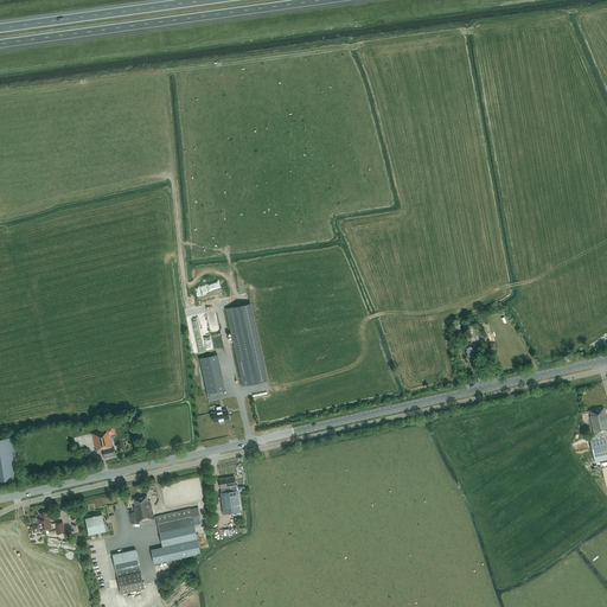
[(237,360),(243,387),(267,381),(250,304),(227,308),(238,360),(237,360)]
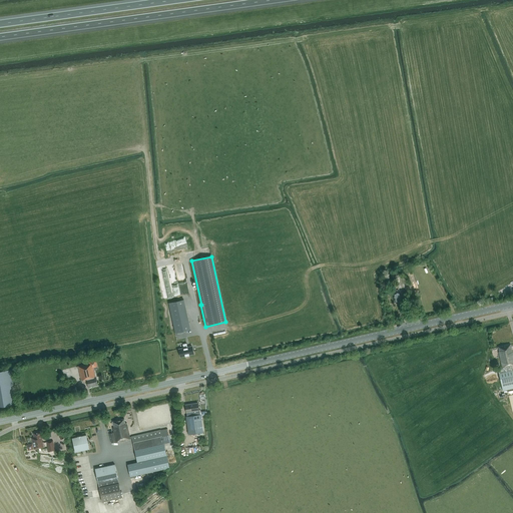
[(395,303),(402,302),(400,292),(399,290),(396,290),(395,287),(392,287),(393,292),(394,292),(394,293),(393,293),(395,303)]
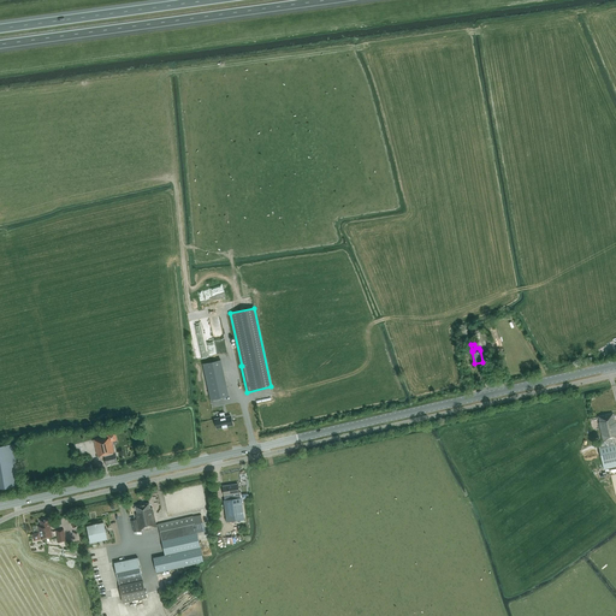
[(202,365),(211,401),(229,396),(220,361),(202,365)]
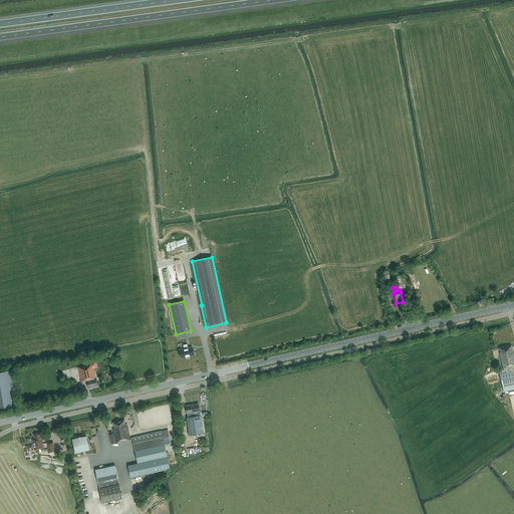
[(183,345),(184,348),(180,349),(182,357),(194,355),(193,347),(188,347),(187,344),(183,345)]
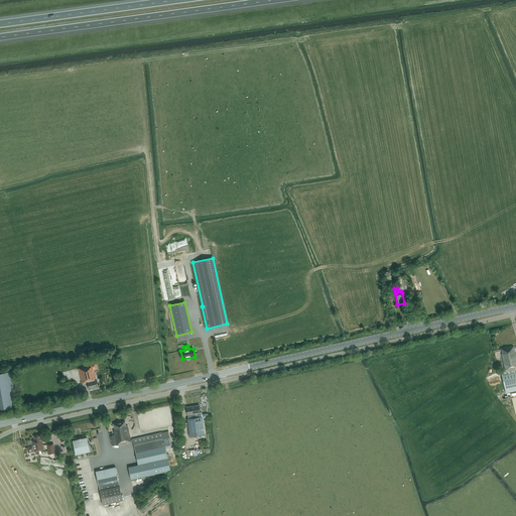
[(501,371),(502,376),(504,384),(504,386),(515,383),(515,380),(514,373),(515,372),(514,367),(515,366),(515,354),(513,346),(501,349),(502,354),(501,354),(505,370),(501,371)]
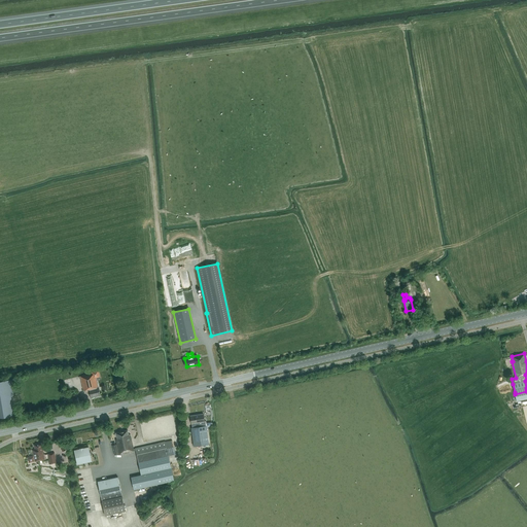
[(98,387),(96,378),(100,377),(98,370),(92,372),(92,374),(80,377),(83,391),(90,390),(92,397),(100,395),(98,387)]
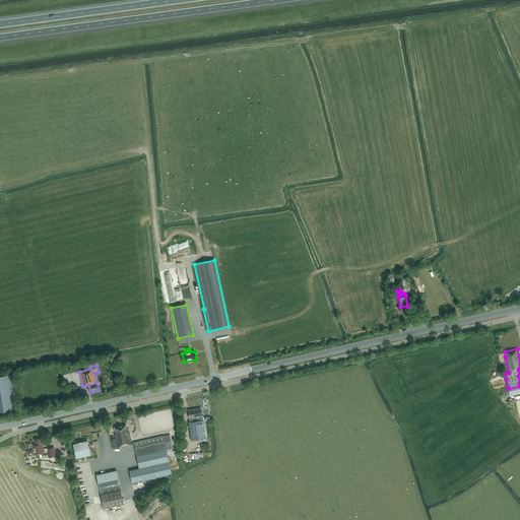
[(0,411),(17,409),(11,374),(0,376),(0,411)]
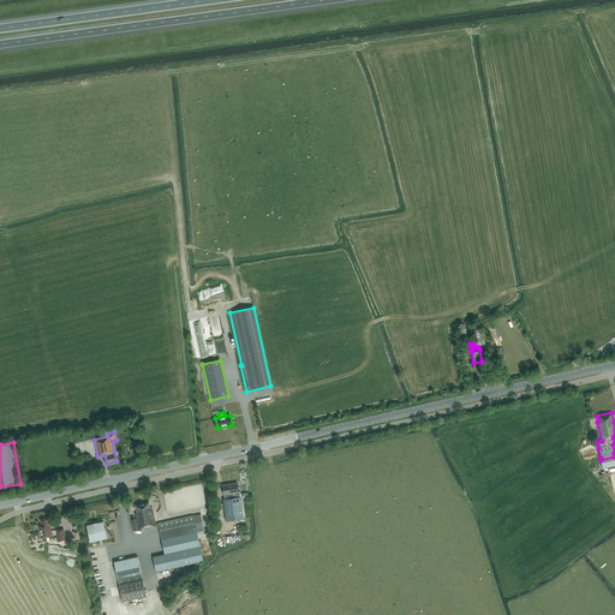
[(239,493),(238,483),(222,485),(224,495),(225,495),(226,500),(224,500),(226,521),(244,519),(242,499),(240,497),(240,494),(240,491),(239,493)]
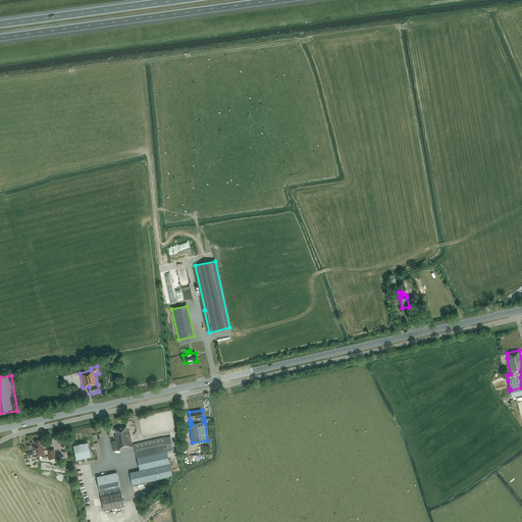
[(133,447),(135,447),(140,471),(131,473),(133,484),(172,476),(164,437),(134,445),(133,445),(128,430),(127,431),(126,426),(114,429),(116,435),(114,435),(116,440),(111,441),(113,451),(122,449),(122,450),(133,448),(133,447)]
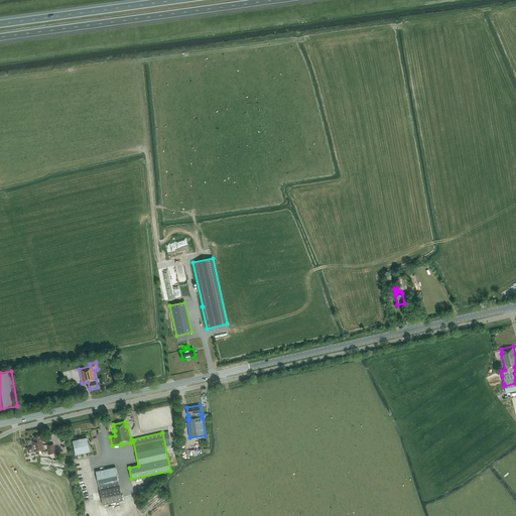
[(42,441),(43,441),(42,438),(41,438),(40,434),(33,435),(34,440),(32,440),(33,447),(32,447),(31,447),(28,447),(28,448),(28,452),(29,453),(32,452),(33,450),(34,450),(34,452),(45,449),(44,444),(42,444),(42,441)]
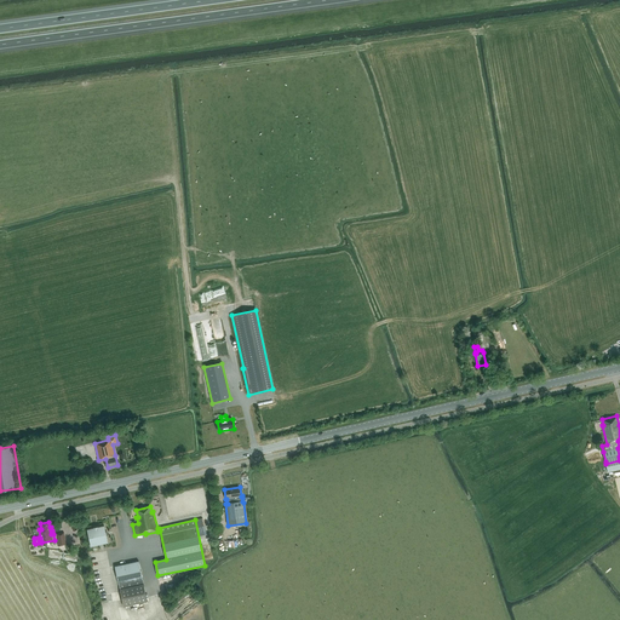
[(108,543),(104,526),(87,529),(91,546),(108,543)]
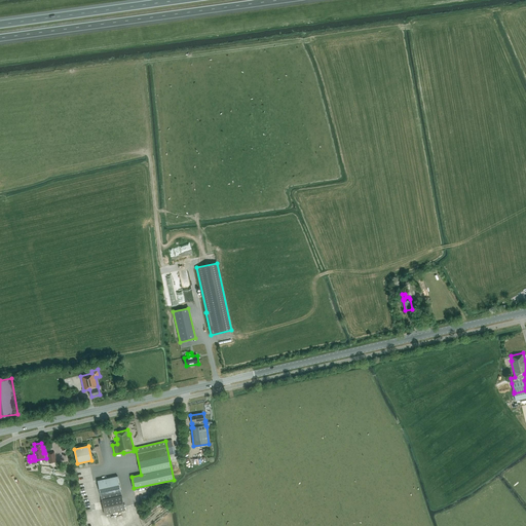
[(57,462),(54,452),(48,453),(49,459),(48,459),(49,463),(57,462)]
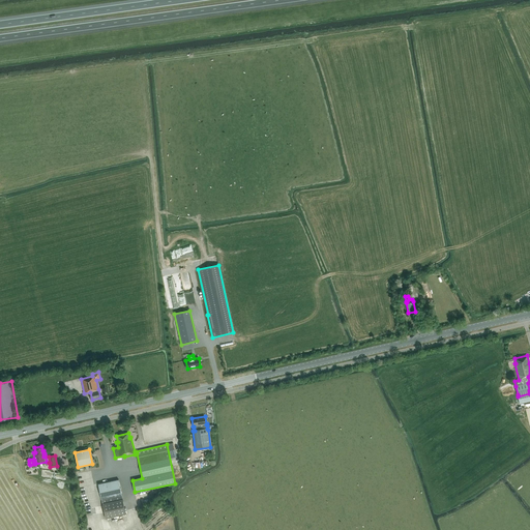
[(98,484),(101,499),(106,519),(126,514),(122,499),(122,495),(118,479),(98,484)]
